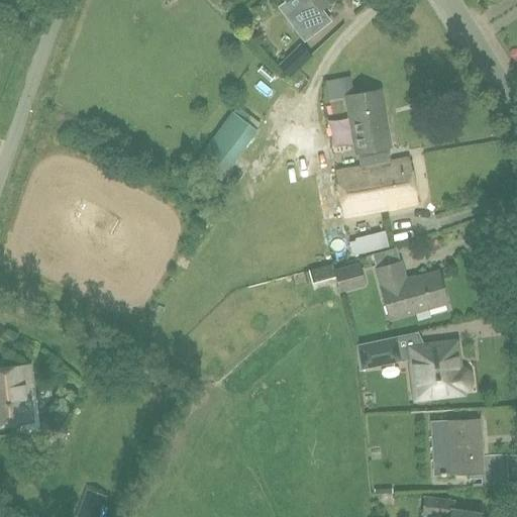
[(283,0),(285,2),(287,0),(299,0),(301,3),(301,4),(302,5),(295,10),(306,24),(310,21),(317,30),(328,22),(319,10),(332,0),(283,0)]
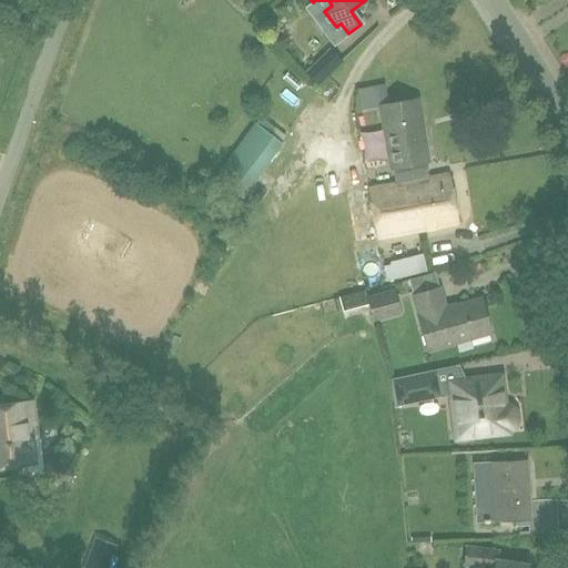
[(330,48),(312,67),(305,72),(316,84),(317,85),(324,80),(343,61),(330,48)]
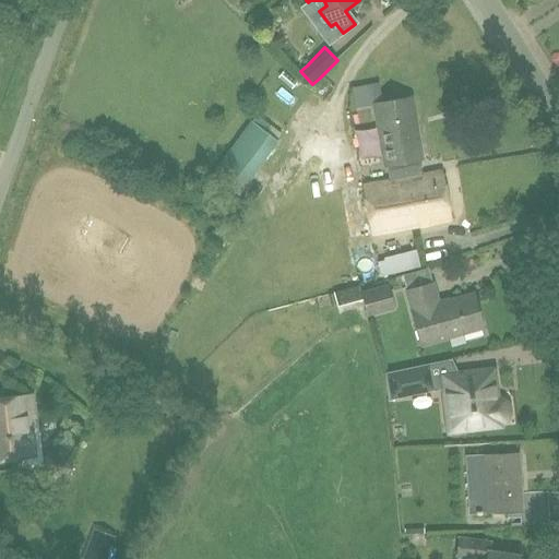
[(389,180),(420,175),(418,161),(423,159),(417,128),(415,129),(409,98),(373,105),(384,166),(387,167),(389,180)]
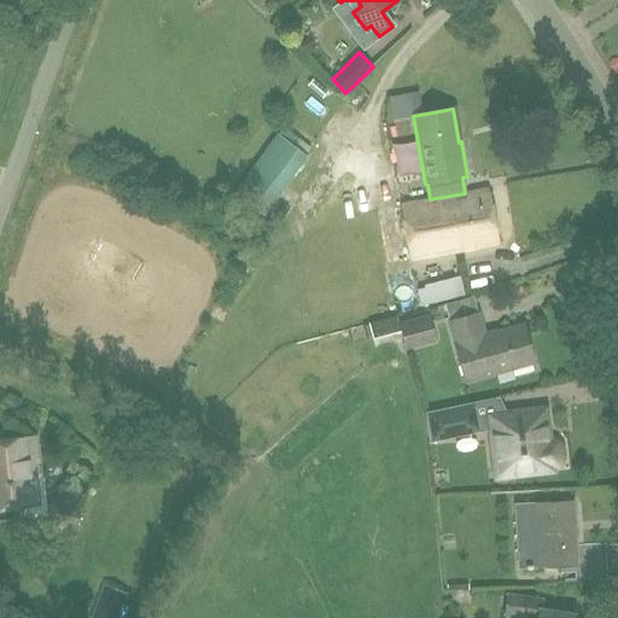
[(278,136),(233,194),(262,217),(305,157),(278,136)]
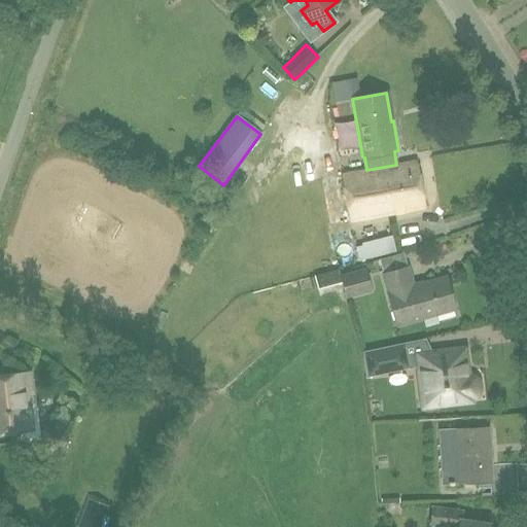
[(349,220),(425,207),(417,161),(396,165),(366,170),(341,174),(349,220)]
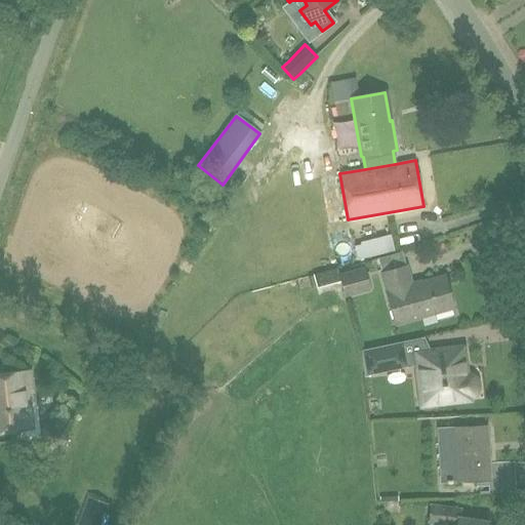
[(337,268),(313,274),(314,276),(317,287),(317,288),(340,281),(345,297),(370,290),(364,267),(338,274),(337,268)]
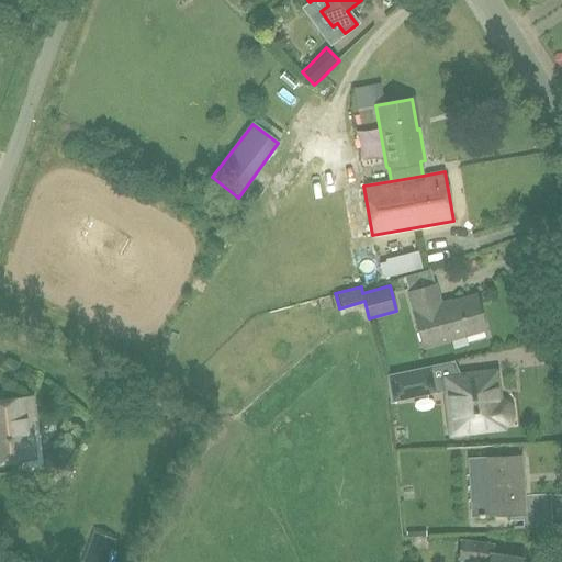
[(423,346),(485,329),(475,295),(440,305),(435,285),(407,293),(423,346)]
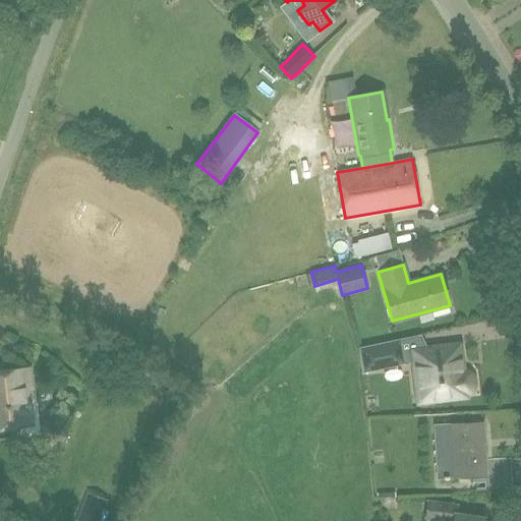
[(404,363),(399,340),(359,348),(362,372),(404,363)]
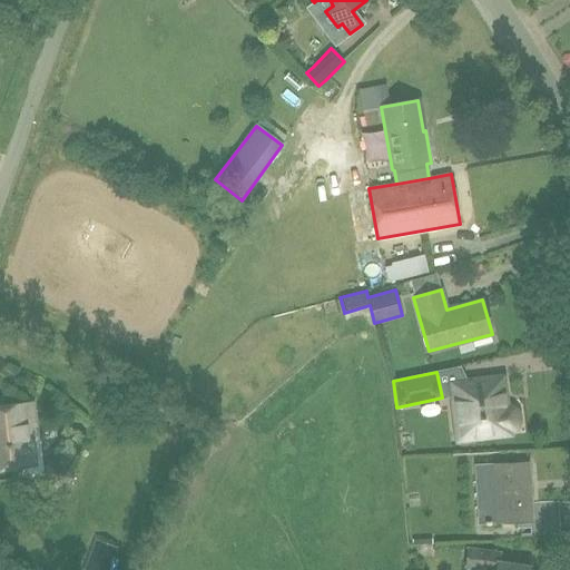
[(468,381),(450,383),(452,401),(454,415),(457,441),(472,439),(510,434),(510,432),(516,430),(516,429),(518,425),(519,421),(518,415),(517,411),(512,408),(507,406),(504,406),(502,394),(505,394),(503,376),(468,381)]
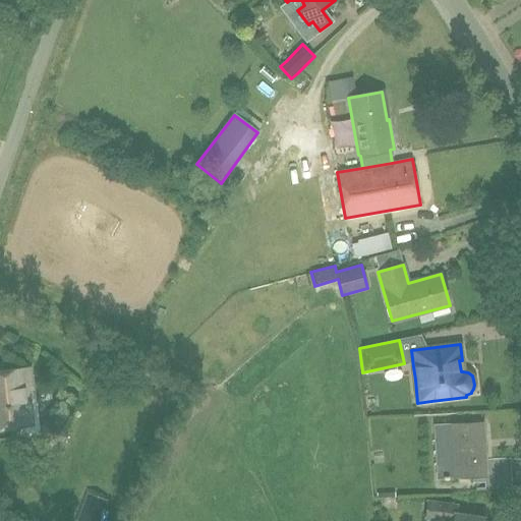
[(22,389),(30,389),(27,368),(0,371),(0,427),(25,425),(22,389)]
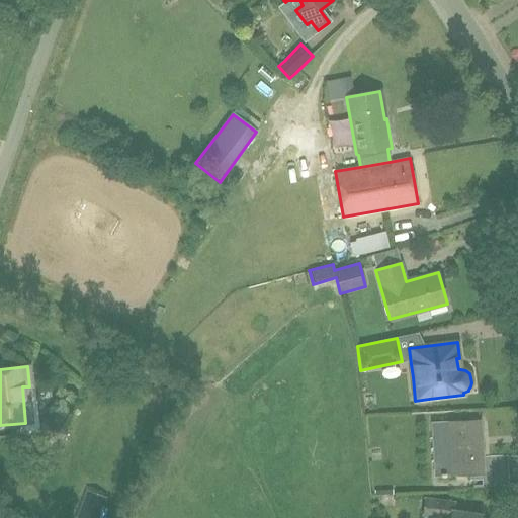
[(480,420),(430,423),(430,435),(433,476),(455,475),(470,473),(476,473),(483,473),(482,459),(480,420)]
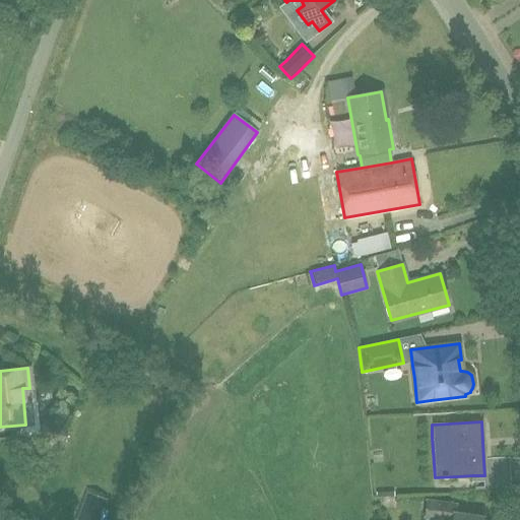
[(87,491),(81,507),(76,519),(98,519),(101,514),(107,498),(87,491)]
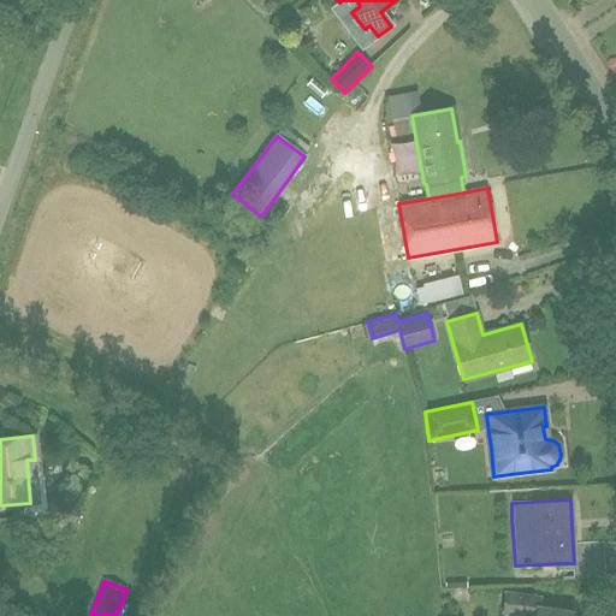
[(572,615),(573,611),(538,606),(539,598),(505,593),(502,614),(520,615),(572,615)]
